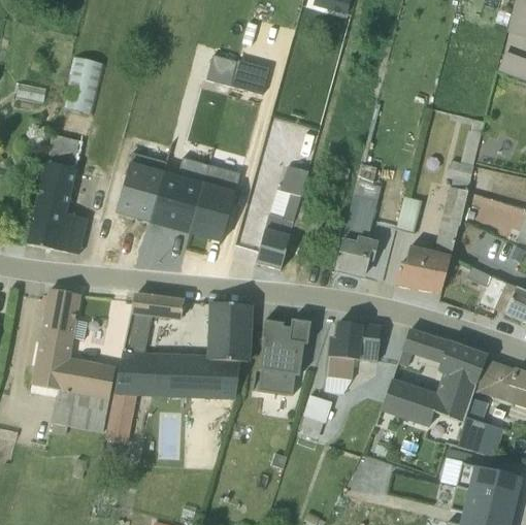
[(525,0),(516,0),(507,31),(525,35),(525,0)]
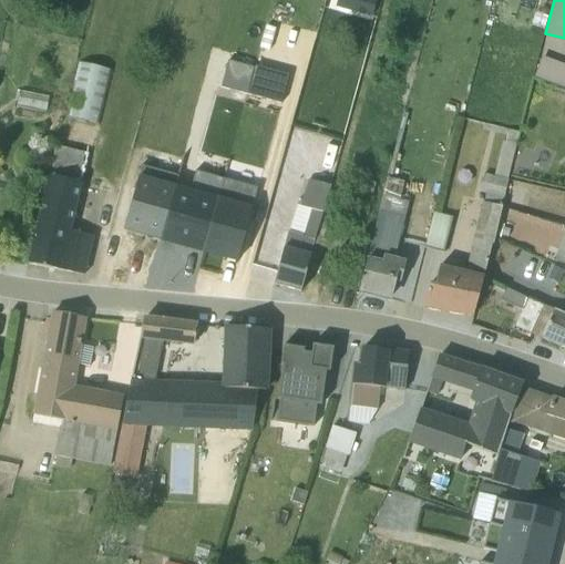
[(564,62),(543,54),(535,73),(564,84),(564,62)]
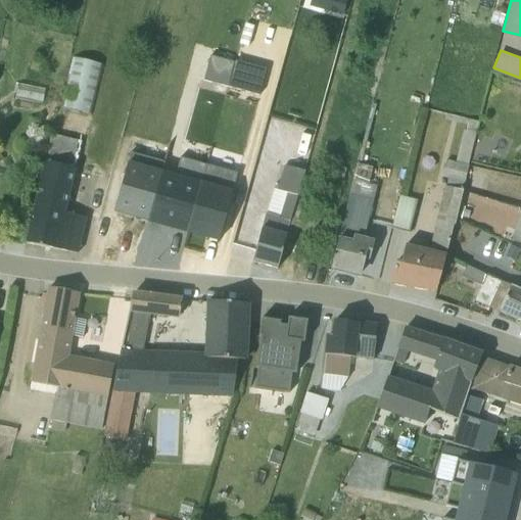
[(102,62),(74,55),(62,105),(91,111),(102,62)]
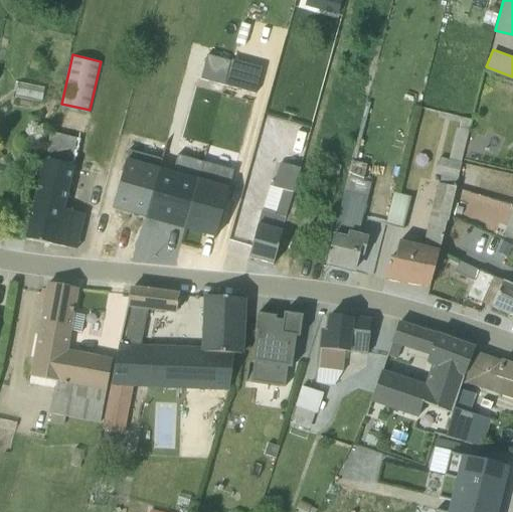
[(264,66),(234,58),(227,82),(257,91),(264,66)]
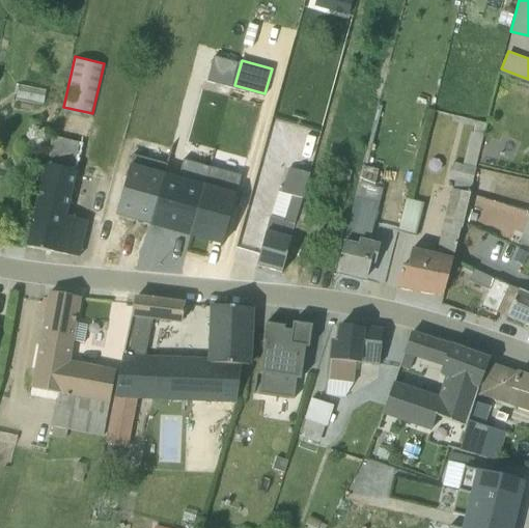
[(47,89),(20,84),(18,95),(45,101),(47,89)]
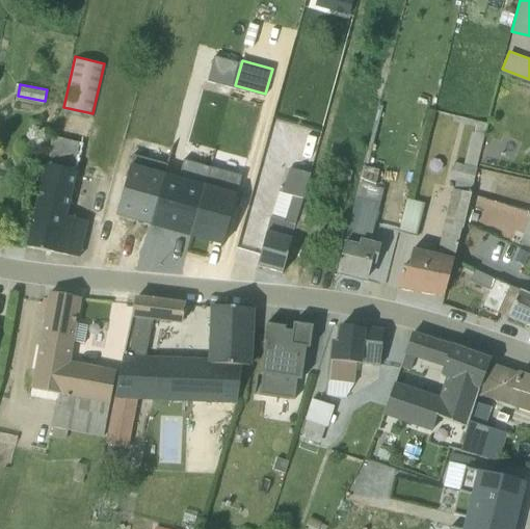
[(122,117),(131,98),(122,94),(112,112),(122,117)]
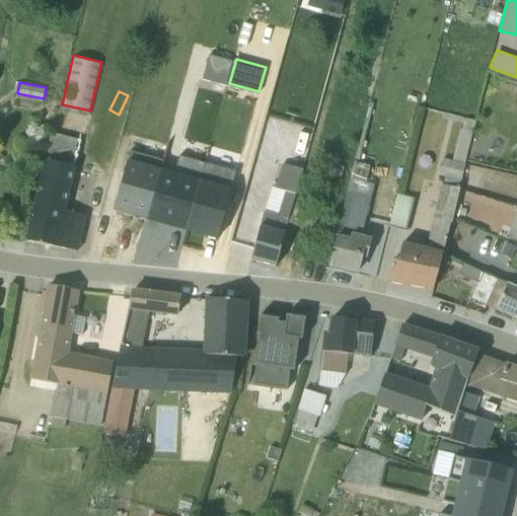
[(433,288),(475,119),(466,117),(464,128),(460,127),(454,151),(446,150),(440,173),(445,175),(443,183),(442,183),(427,246),(422,245),(415,285),(433,288)]
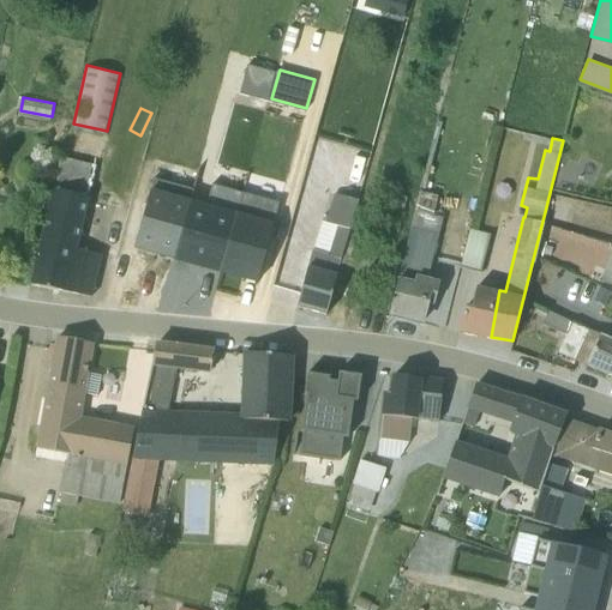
[(78,247),(97,163),(60,155),(30,283),(91,295),(102,254),(78,247)]
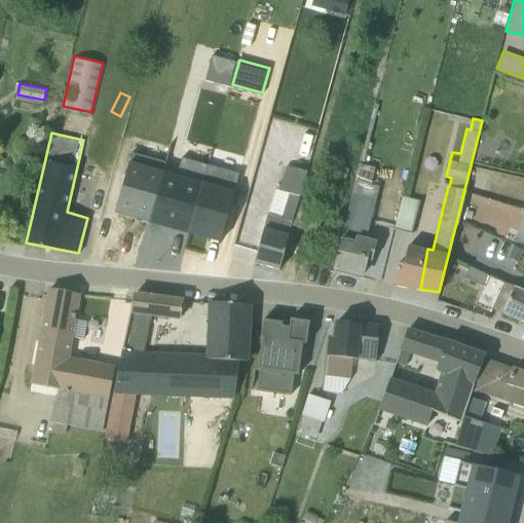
[(165,161),(133,152),(116,211),(149,220),(165,161)]
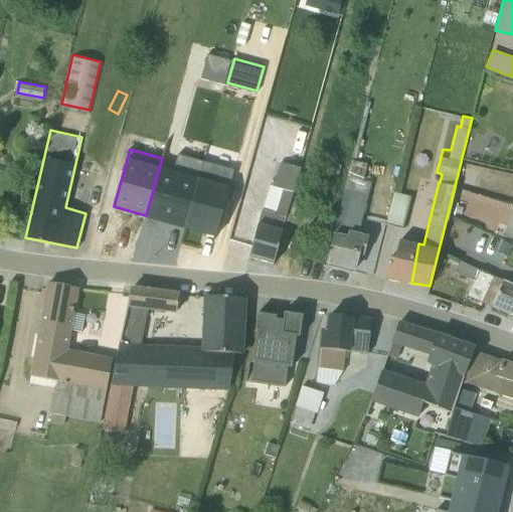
[(323,159),(314,189),(334,195),(342,164),(323,159)]
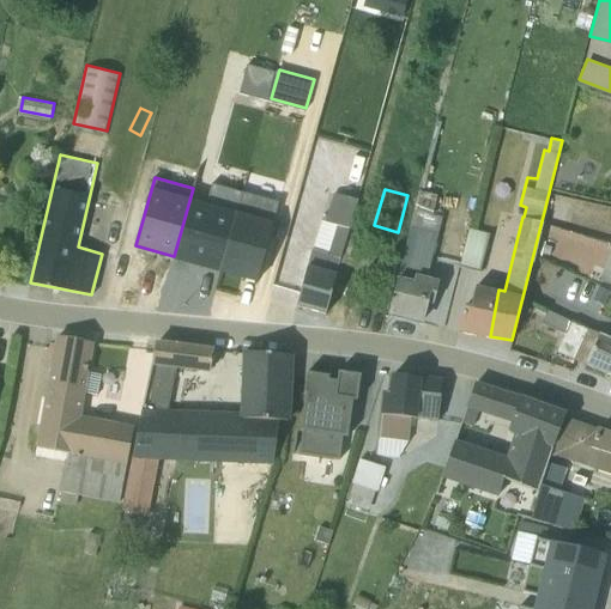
[(348,236),(357,198),(333,190),(326,219),(337,223),(330,250),(314,248),(297,305),(326,314),(340,261),(348,236)]
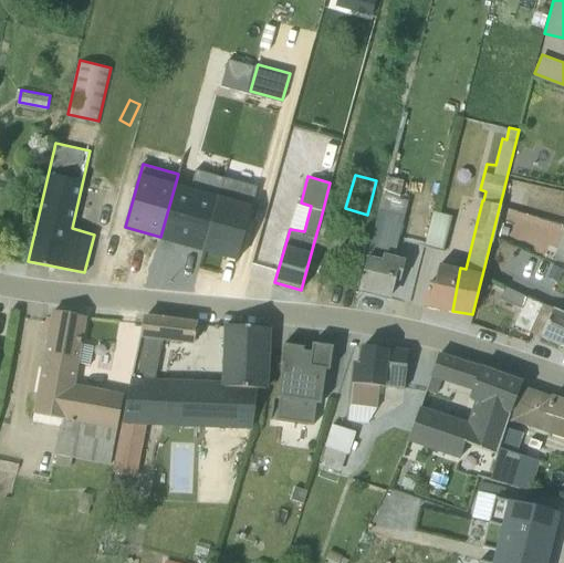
[(258,186),(223,177),(204,249),(238,259),(258,186)]
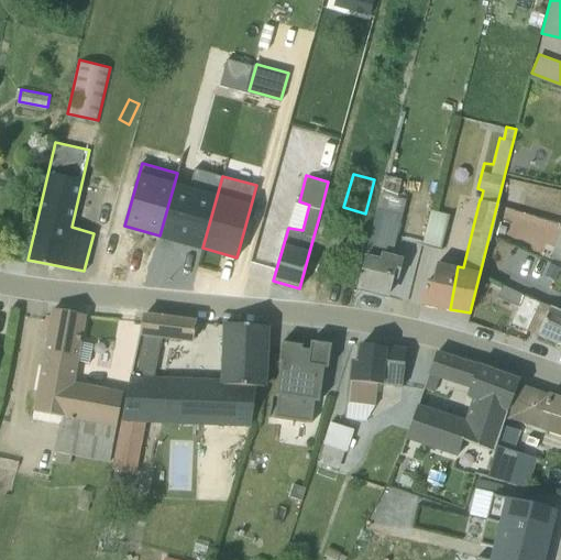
[(394,254),(408,198),(381,191),(356,288),(375,293),(376,292),(387,295),(394,278),(398,280),(404,257),(394,254)]
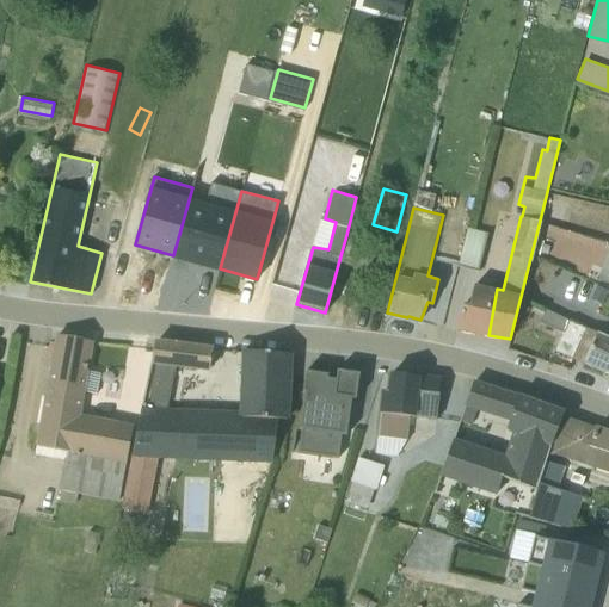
[(480,270),(490,231),(468,227),(459,264),(459,265),(480,270)]
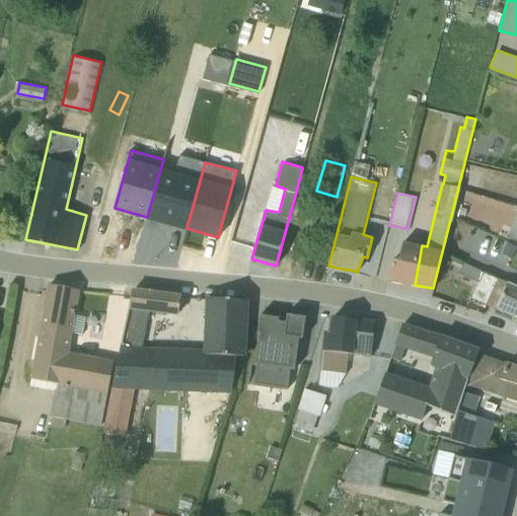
[(288,221),(314,229),(319,208),(294,200),(288,221)]
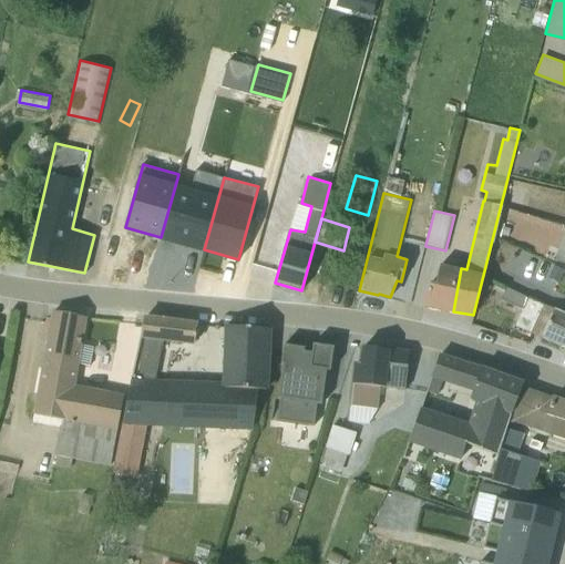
[(424,306),(453,311),(461,268),(440,264),(435,283),(430,282),(424,306)]
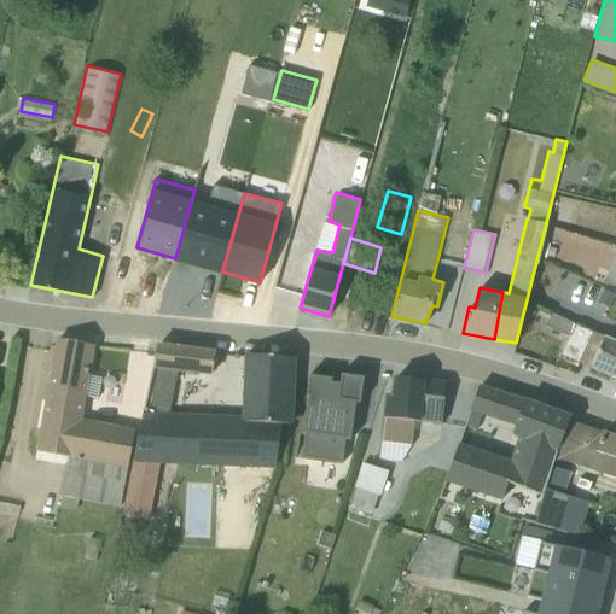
[(564,355),(615,376),(615,339),(552,311),(546,325),(570,337),(563,354),(564,355)]
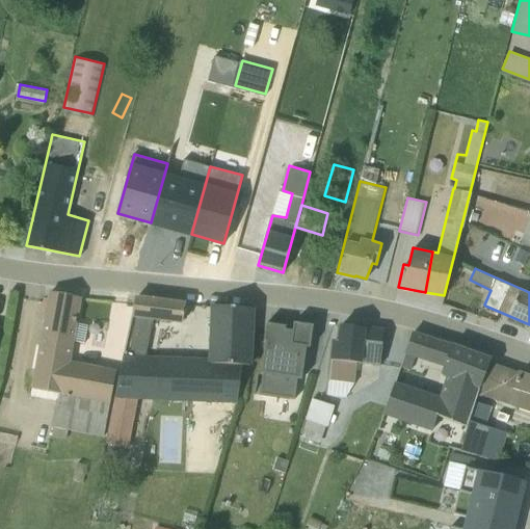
[(67,439),(69,429),(104,435),(116,370),(72,360),(75,340),(84,342),(88,324),(75,321),(80,296),(51,291),(29,393),(57,399),(51,425),(53,426),(52,435),(67,439)]
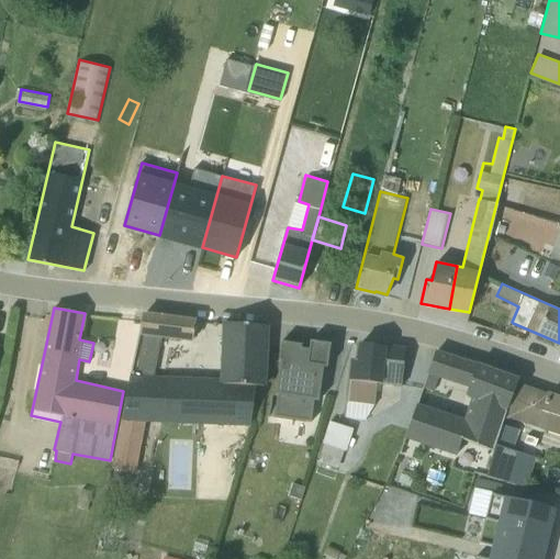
[(163,338),(193,342),(196,320),(144,314),(136,345),(160,347),(163,338)]
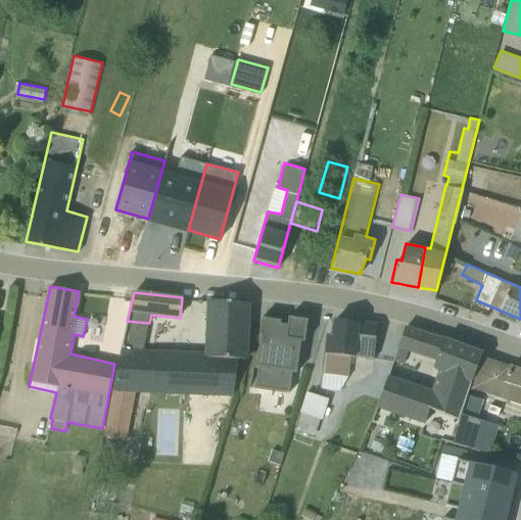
[(249,357),(249,302),(248,301),(208,299),(208,300),(204,350),(144,348),(149,323),(127,321),(103,433),(104,434),(126,438),(127,437),(136,392),(136,391),(232,395),(233,394),(238,358),(248,358),(249,357)]
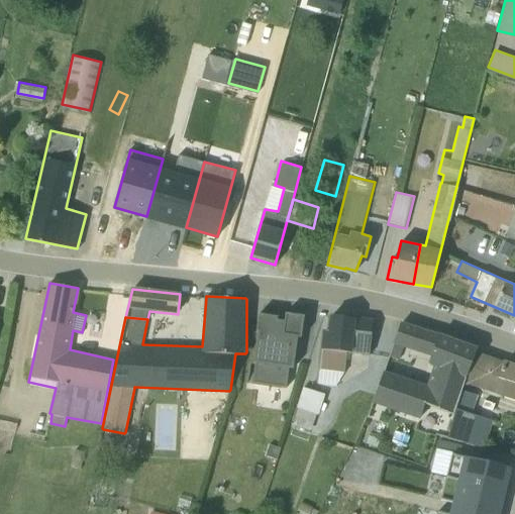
[(252,381),(286,386),(289,367),(294,367),(298,335),(302,335),(304,315),(287,313),(286,313),(284,320),(278,319),(278,316),(259,313),(256,330),(260,330),(252,381)]
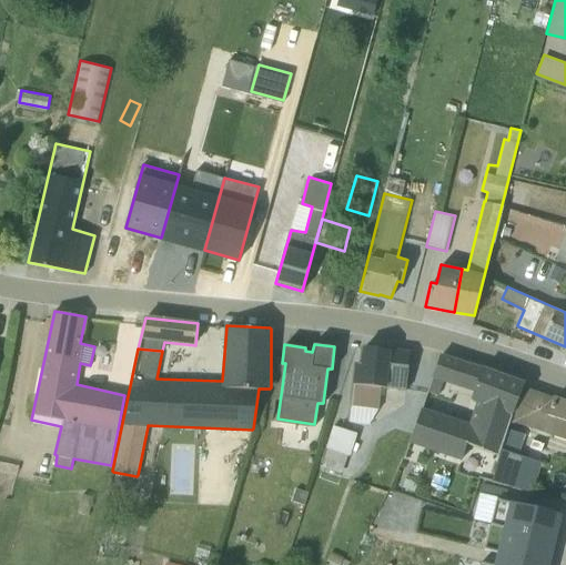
[(352,405),(350,421),(370,423),(378,409),(382,387),(406,390),(410,352),(364,346),(362,364),(357,364),(355,383),(356,384),(354,405),(352,405)]
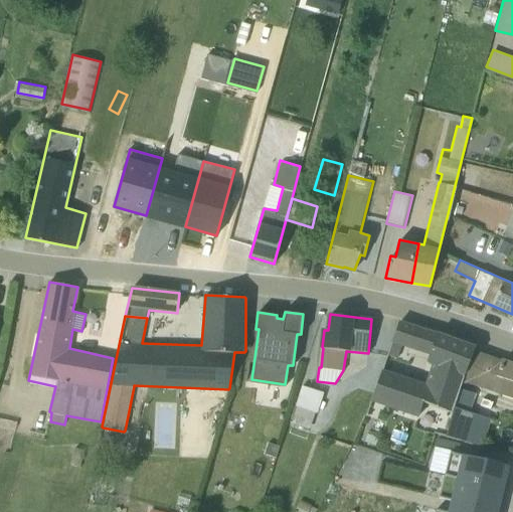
[(464,380),(474,347),(399,322),(392,342),(426,353),(422,365),(430,368),(424,382),(381,368),(371,401),(418,417),(423,403),(454,412),(464,380)]
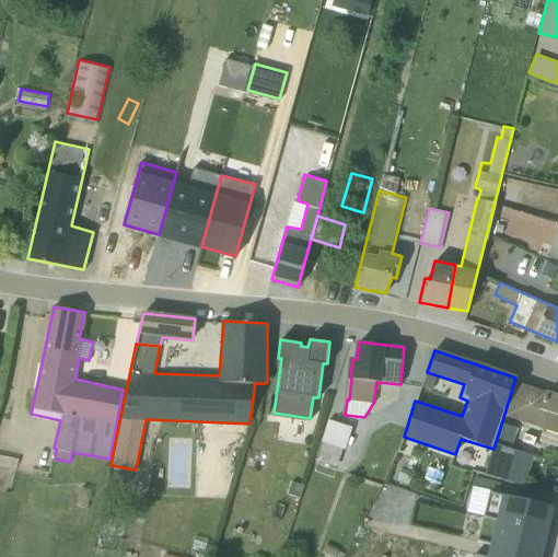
[(557,395),(515,381),(504,414),(557,432),(557,395)]
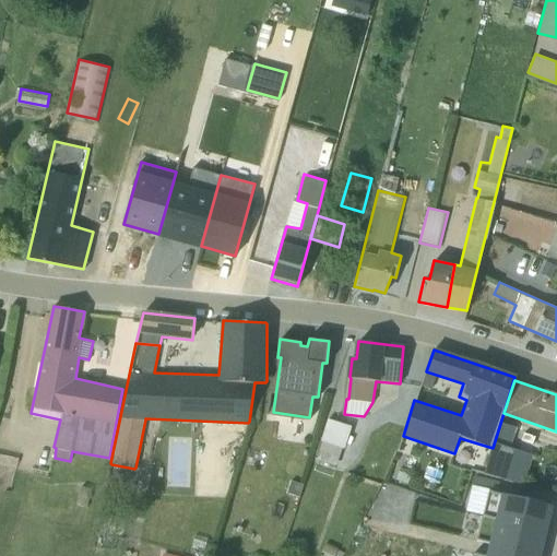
[(333,458),(343,421),(330,416),(320,453),(333,458)]
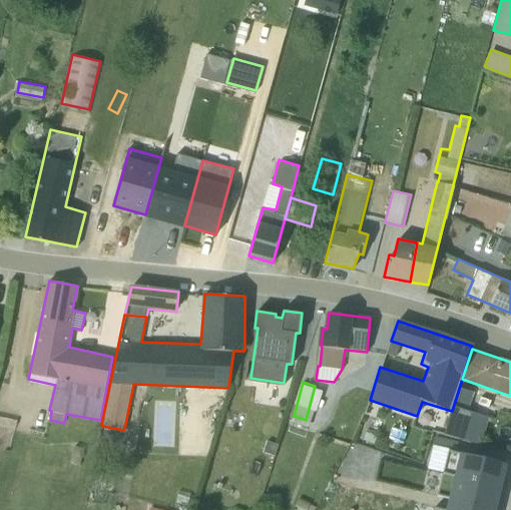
[(489,416),(454,406),(445,434),(481,444),(489,416)]
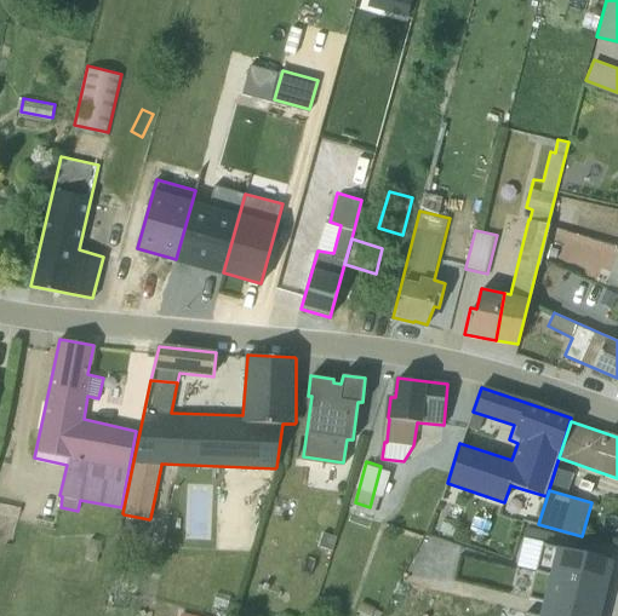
[(533,564),(539,539),(527,535),(520,560),(533,564)]
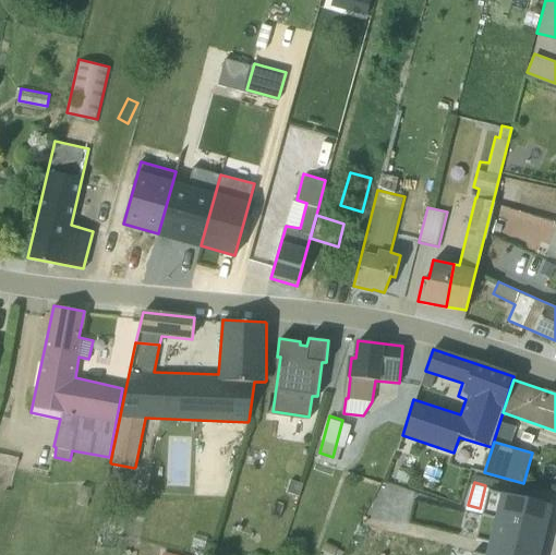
[(93,486),(82,484),(77,504),(88,506),(93,486)]
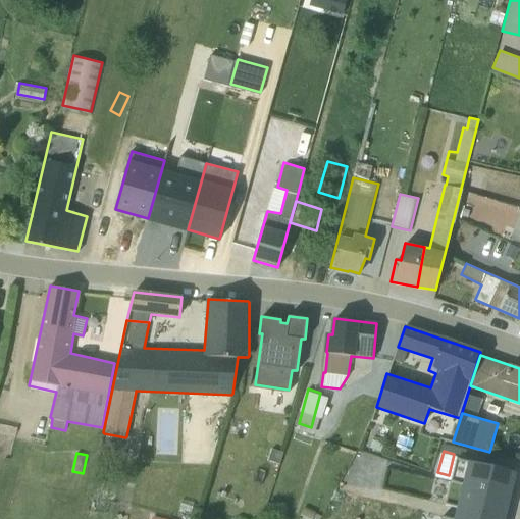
[(516,472),(457,458),(452,480),(510,495),(516,472)]
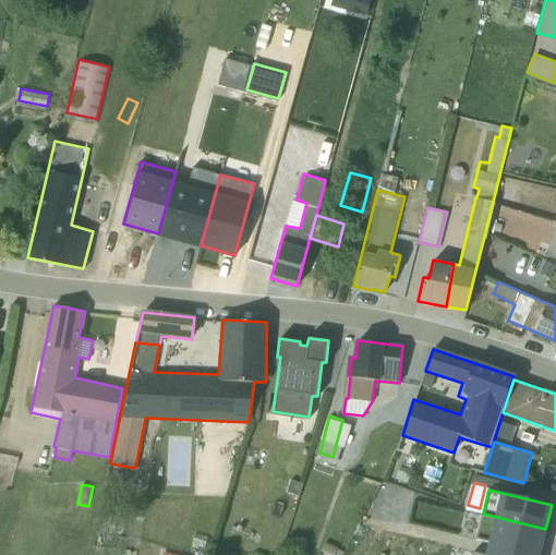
[(545,529),(483,514),(476,538),(488,541),(540,554),(545,529)]
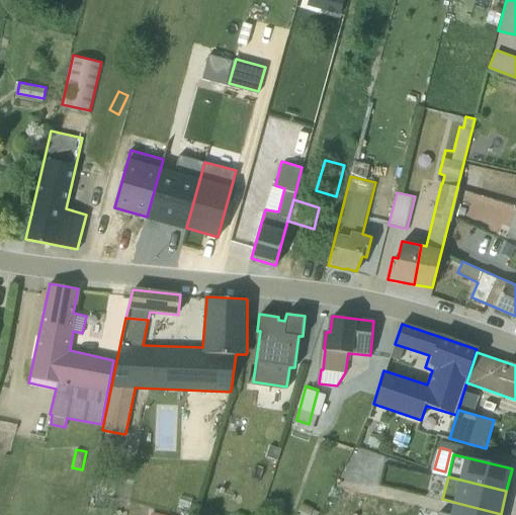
[(439,512),(438,514),(500,514),(501,514),(453,502),(451,514),(439,512)]
